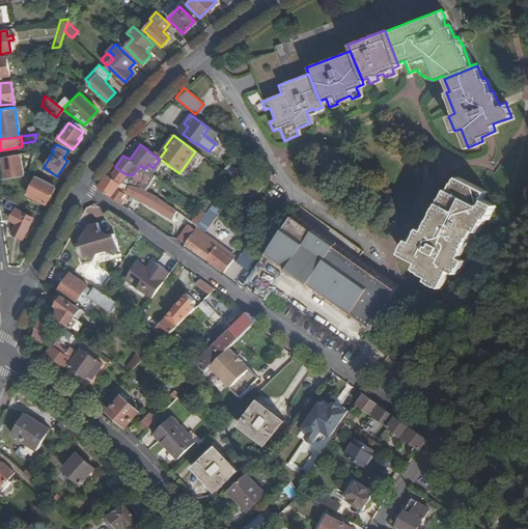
[(157,157),(158,158),(159,159),(166,149),(164,147),(157,157)]
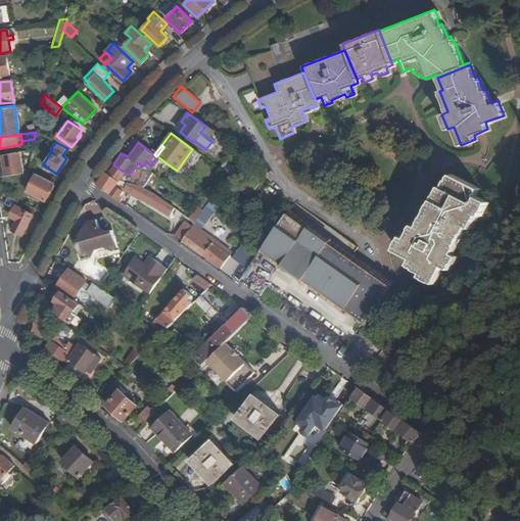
[(177,171),(182,176),(198,154),(192,149),(177,171)]
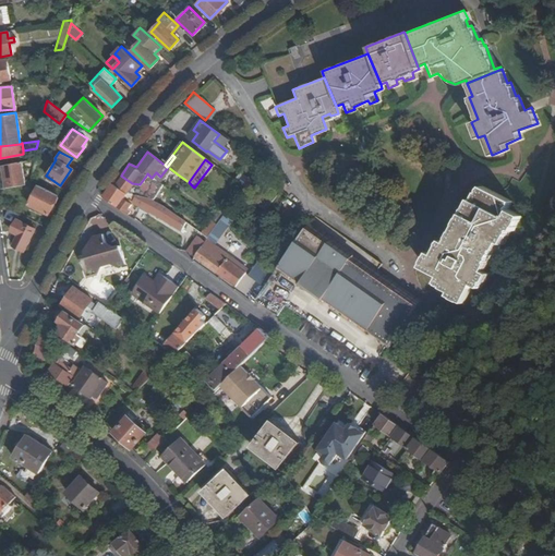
[(19,161),(0,165),(0,172),(2,186),(22,184),(19,161)]
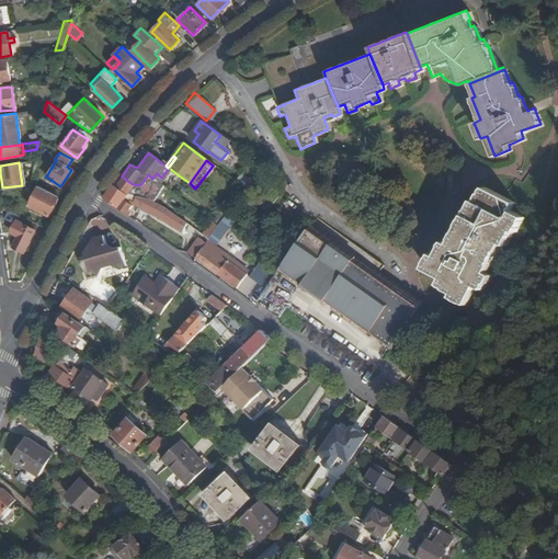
[(239,171),(234,179),(246,187),(251,180),(239,171)]
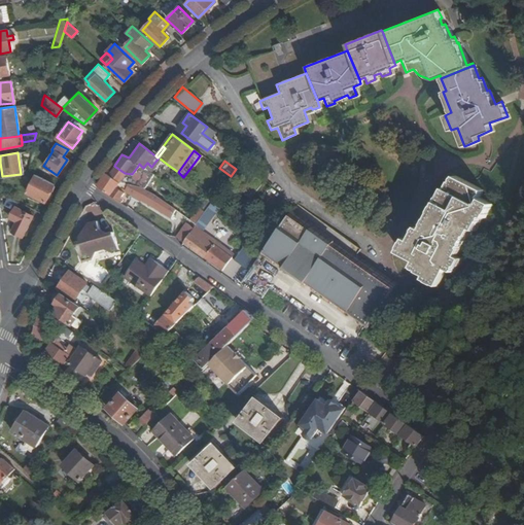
[(114,166),(107,175),(118,184),(127,185),(129,185),(135,177),(138,179),(143,173),(149,177),(151,173),(143,168),(139,164),(138,166),(132,174),(125,173),(118,169),(114,166)]
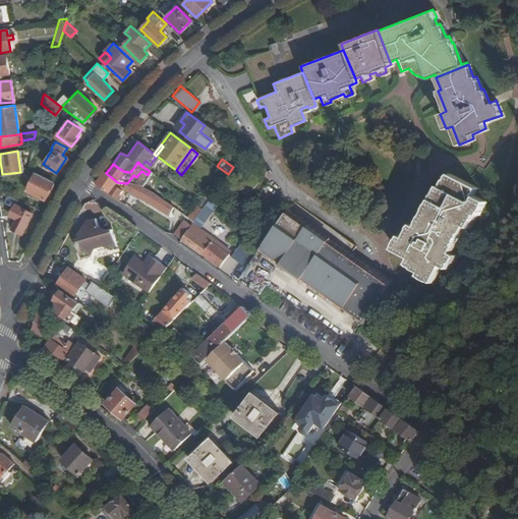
[(106,173),(102,171),(95,183),(117,198),(120,196),(117,194),(120,190),(116,187),(118,185),(122,187),(125,183),(117,182),(106,173)]
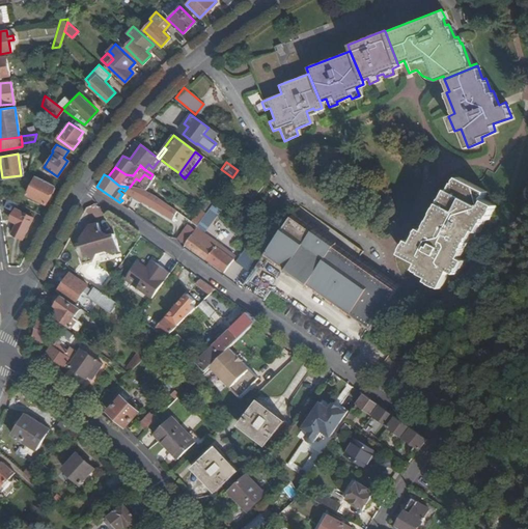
[(44,203),(53,185),(35,175),(26,194),(44,203)]
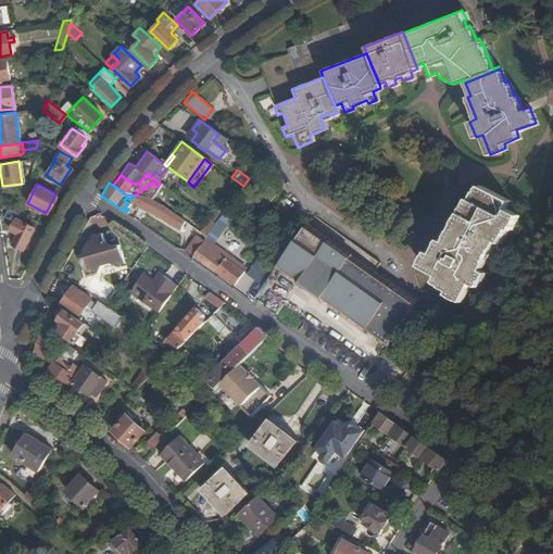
[(448,293),(462,301),(472,282),(479,286),(482,279),(484,280),(488,272),(482,268),(498,240),(501,241),(507,228),(510,228),(517,213),(504,206),(507,199),(479,185),(475,191),(474,191),(469,199),(467,198),(445,240),(440,238),(432,252),(427,250),(420,265),(438,274),(436,280),(450,288),(448,293)]
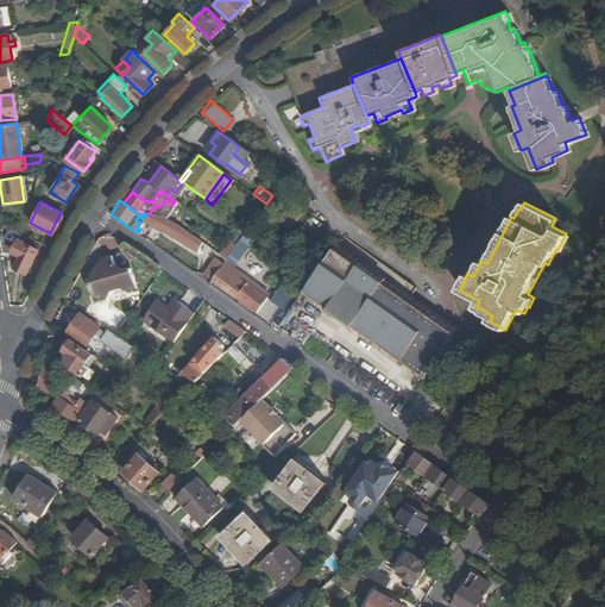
[(146,214),(143,219),(150,224),(155,226),(153,230),(159,233),(162,231),(169,236),(169,238),(182,246),(189,236),(176,226),(157,217),(149,214),(146,214)]
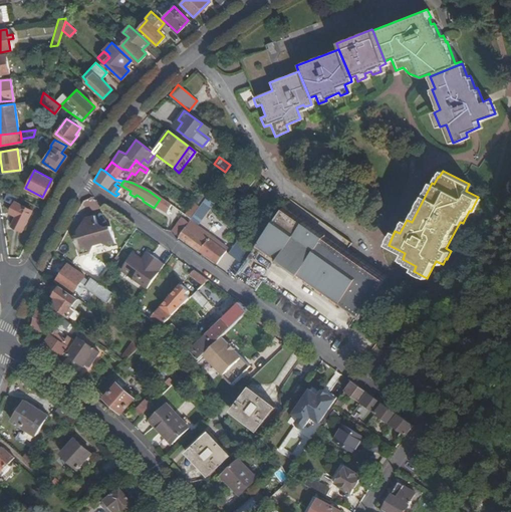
[(192,202),(198,206),(207,194),(201,190),(192,202)]
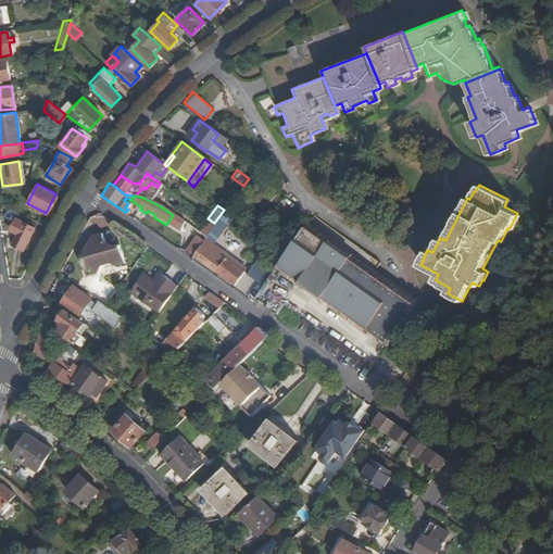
[(374,268),(378,262),(351,242),(313,213),(312,214),(281,257),(271,273),(265,281),(287,297),(310,313),(304,319),(372,366),(413,307),(378,284),(384,276),(374,269),(374,268)]
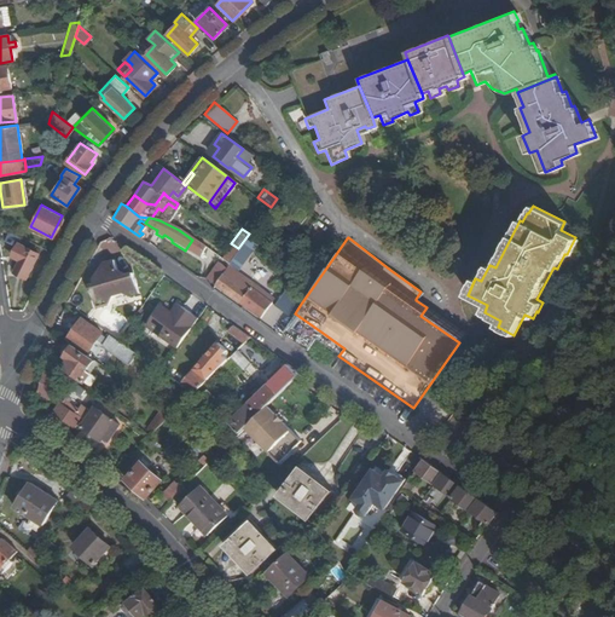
[(244,241),(238,249),(244,253),(250,246),(244,241)]
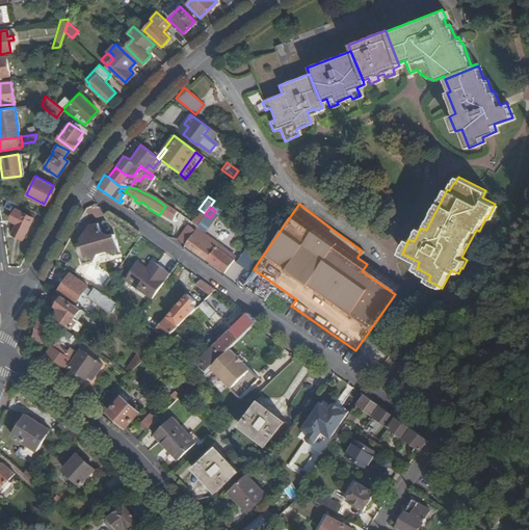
[(175,213),(167,208),(163,214),(170,218),(175,213)]
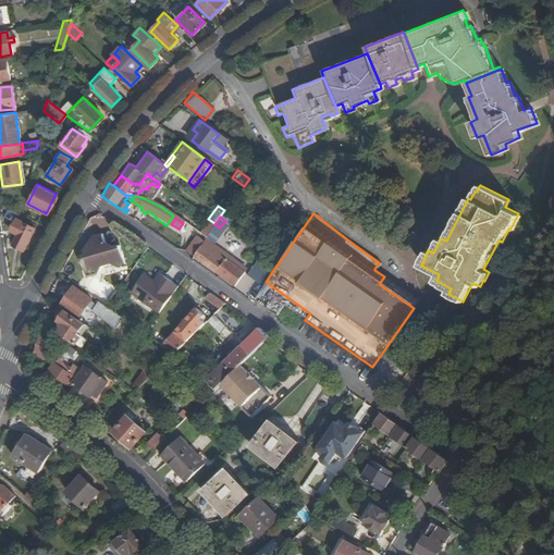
[(11,243),(22,249),(33,227),(14,219),(9,229),(16,233),(11,243)]
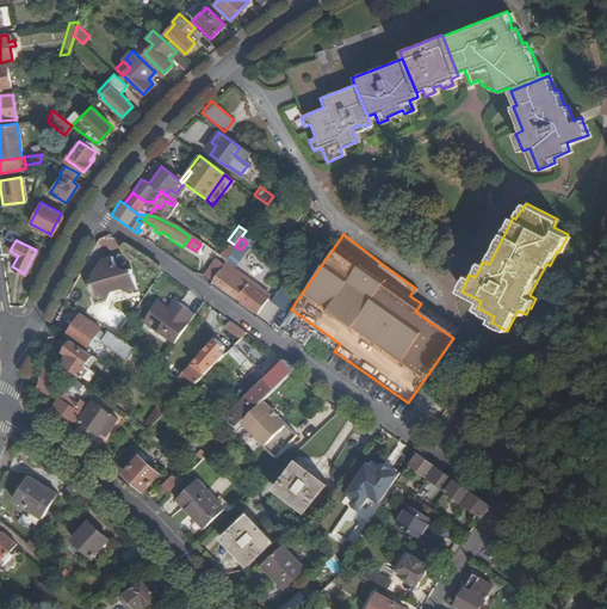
[(224,260),(235,246),(235,245),(228,240),(217,256),(224,260)]
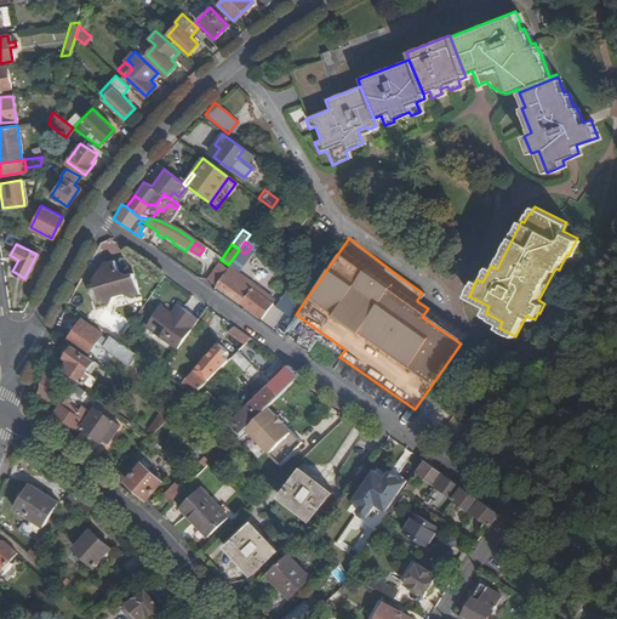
[(245,254),(239,250),(228,265),(234,270),(245,254)]
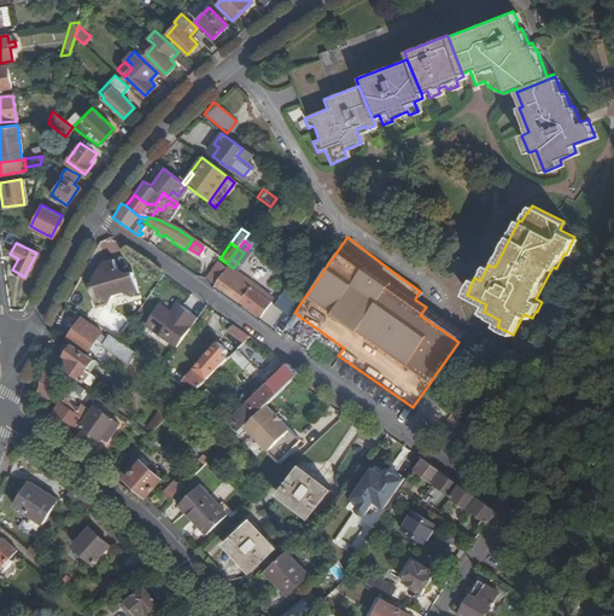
[(85,285),(93,306),(104,302),(107,292),(118,289),(123,292),(135,288),(127,268),(112,273),(105,257),(94,262),(98,272),(93,274),(88,272),(87,282),(88,284),(85,285)]
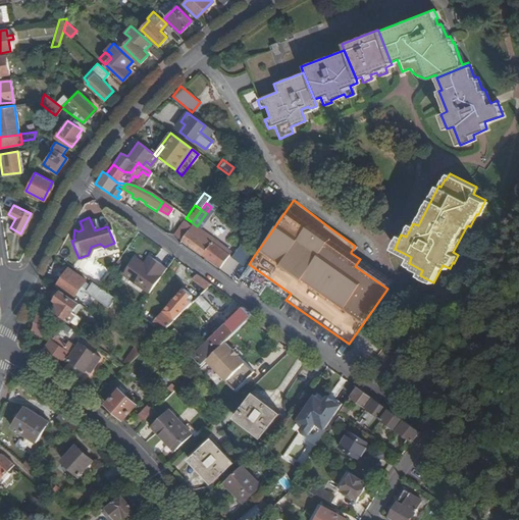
[(188,227),(192,222),(186,218),(182,223),(188,227)]
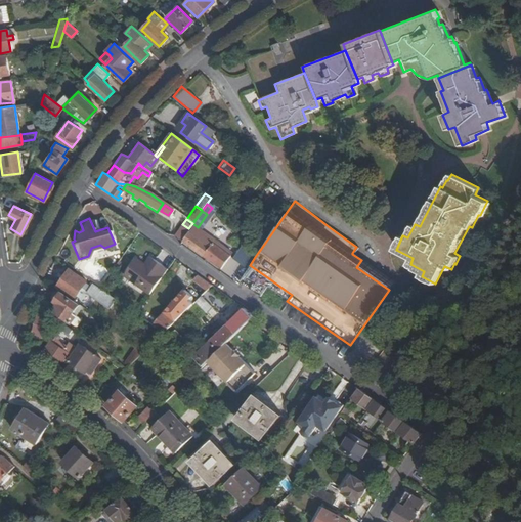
[(188,228),(180,241),(219,269),(228,255),(211,243),(213,240),(198,227),(192,223),(188,228)]
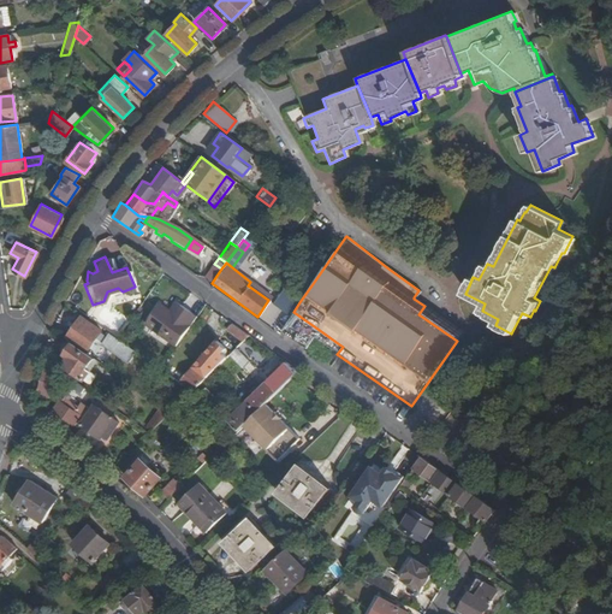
[(205,278),(212,283),(221,269),(214,264),(205,278)]
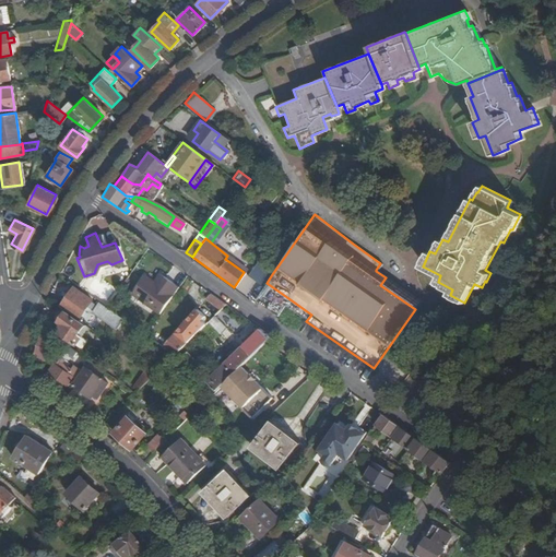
[(246,270),(227,256),(225,259),(244,272),(246,270)]
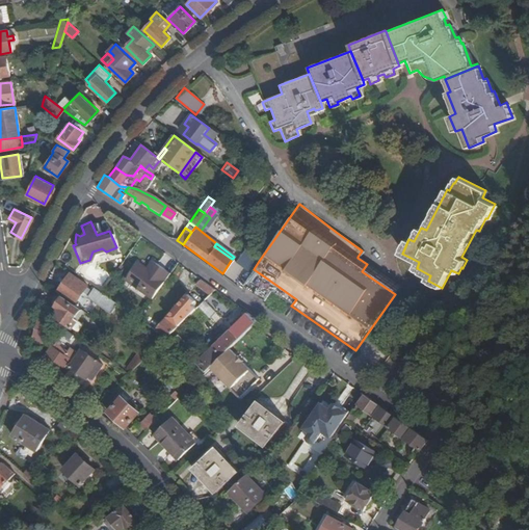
[(120,257),(116,247),(106,252),(109,260),(120,257)]
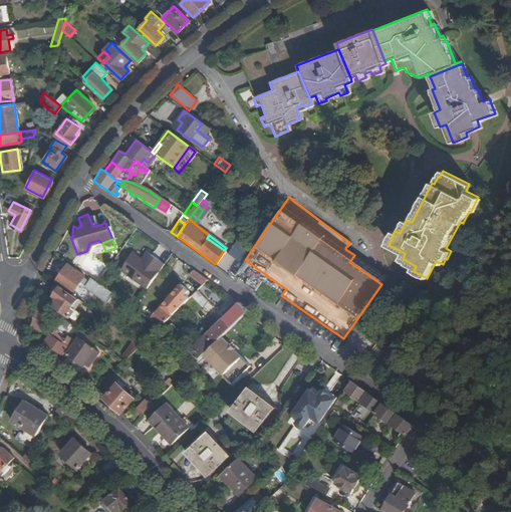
[(244,247),(238,242),(229,253),(236,258),(244,247)]
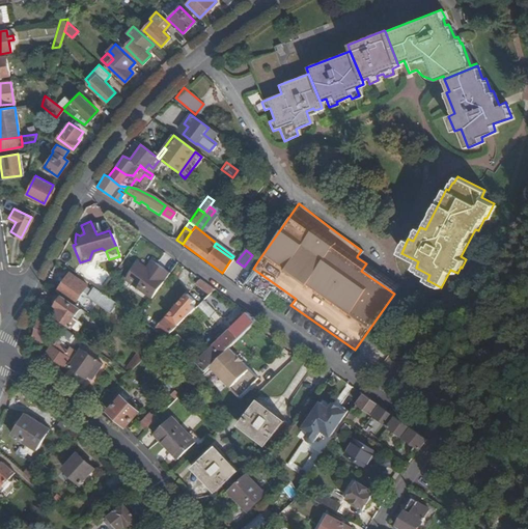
[(252,255),(244,267),(248,267),(255,257),(252,255)]
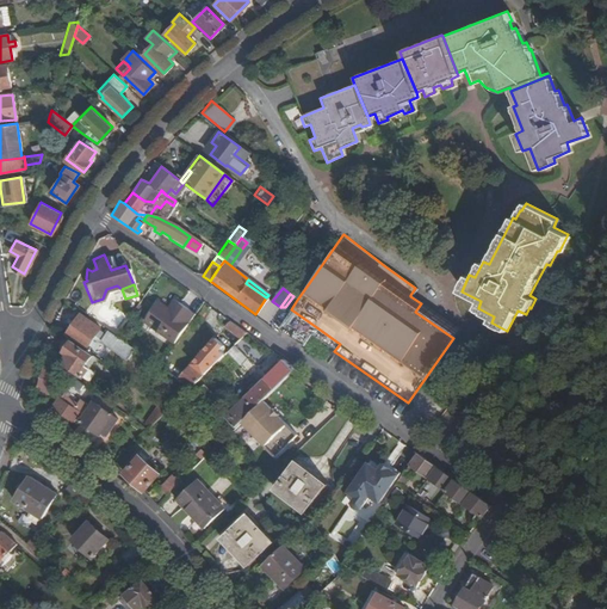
[(172,344),(193,314),(180,305),(173,313),(160,303),(144,325),(172,344)]
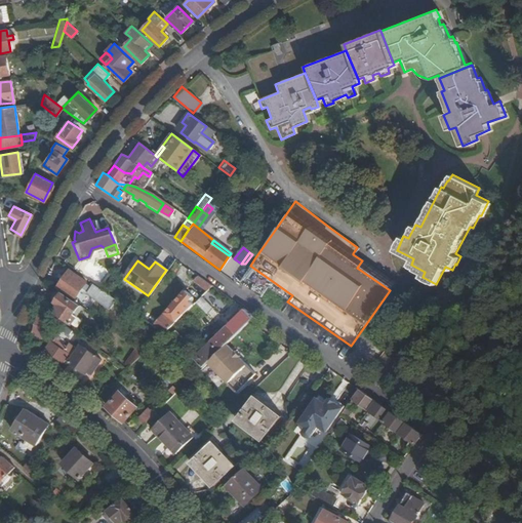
[(247,270),(239,282),(258,296),(271,280),(250,266),(247,270)]
